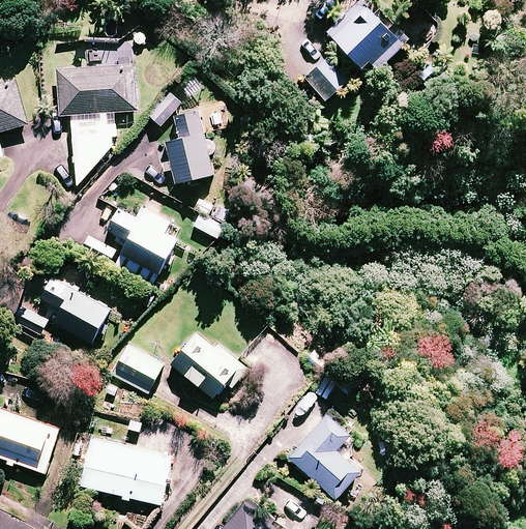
[(404,45),(359,0),(326,33),(362,69),(369,63),(377,71),(404,45)]
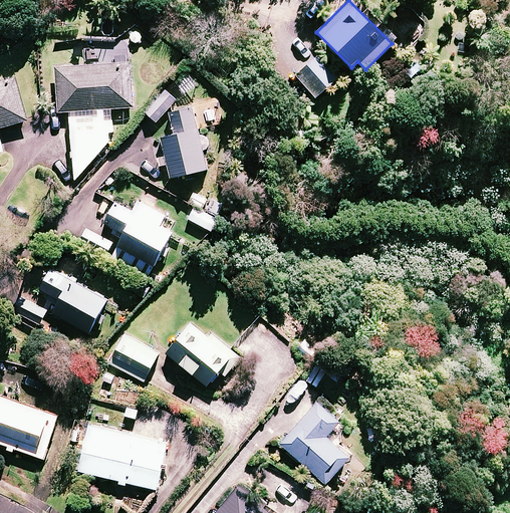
[(335,78),(316,58),(295,79),(314,98),(335,78)]
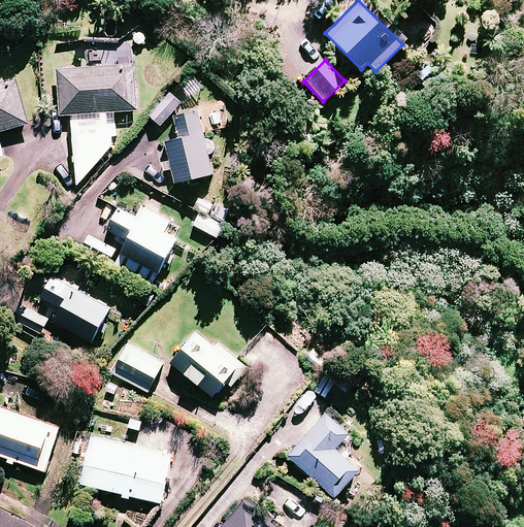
[(110,112),(134,111),(132,68),(56,72),(59,116),(69,114),(73,185),(112,145),(110,112)]
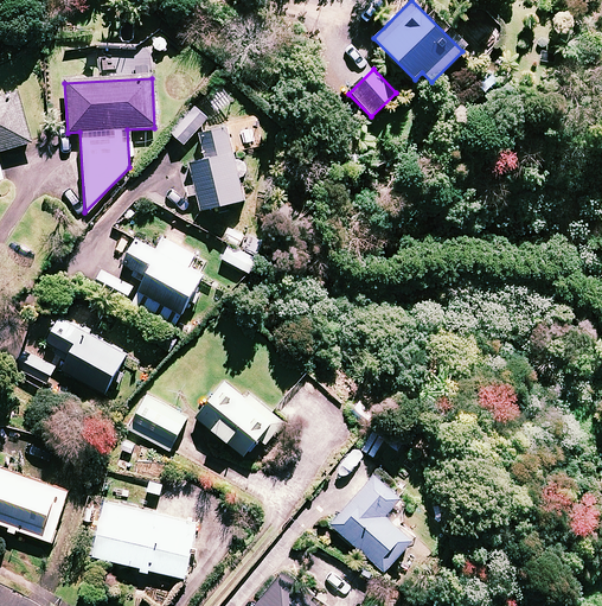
[(0,151),(27,145),(14,95),(0,99),(0,180),(2,180),(0,172),(0,151)]
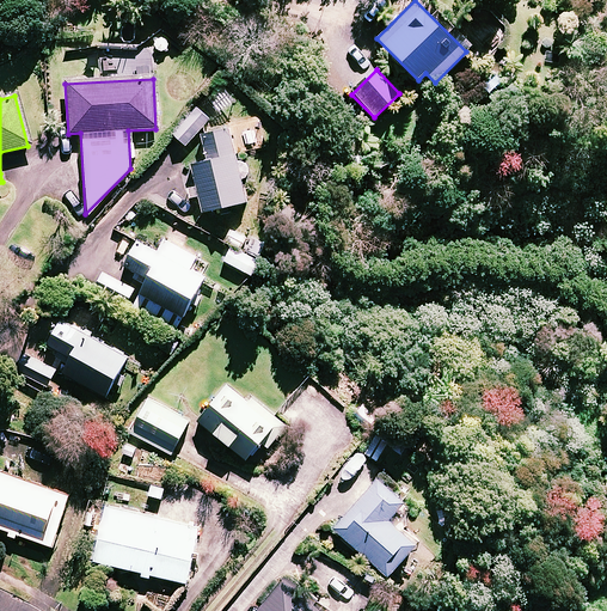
[(212,118),(198,105),(170,134),(183,147),(212,118)]
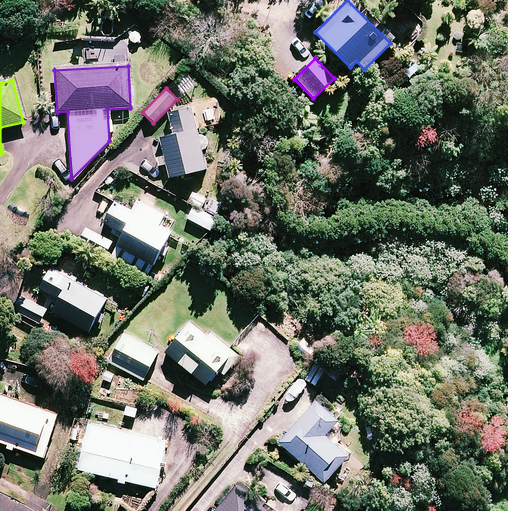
[(205,169),(190,108),(169,113),(175,134),(158,138),(168,178),(205,169)]
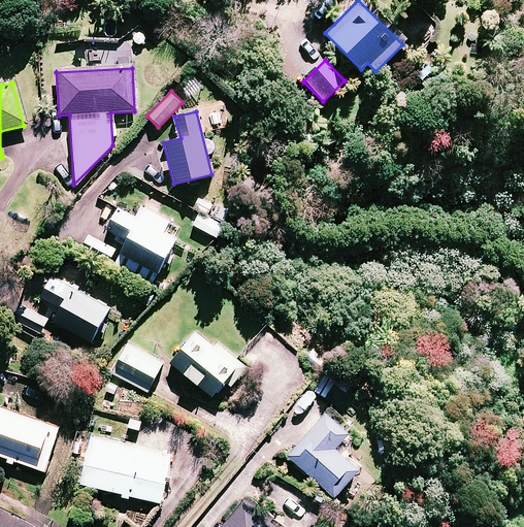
[(167,223),(140,208),(134,219),(117,209),(104,232),(125,243),(111,268),(149,288),(174,240),(161,233),(167,223)]
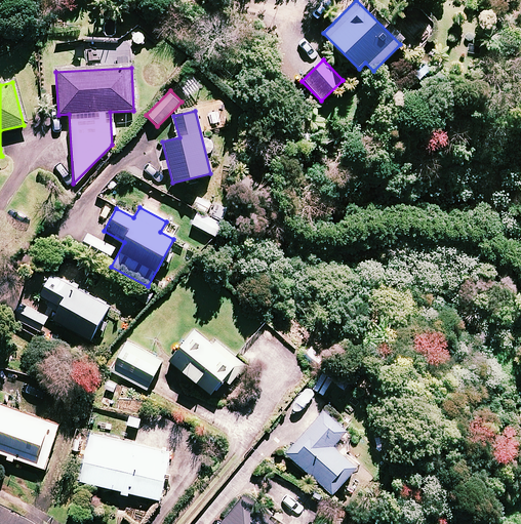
[(215,224),(196,213),(190,225),(209,235),(215,224)]
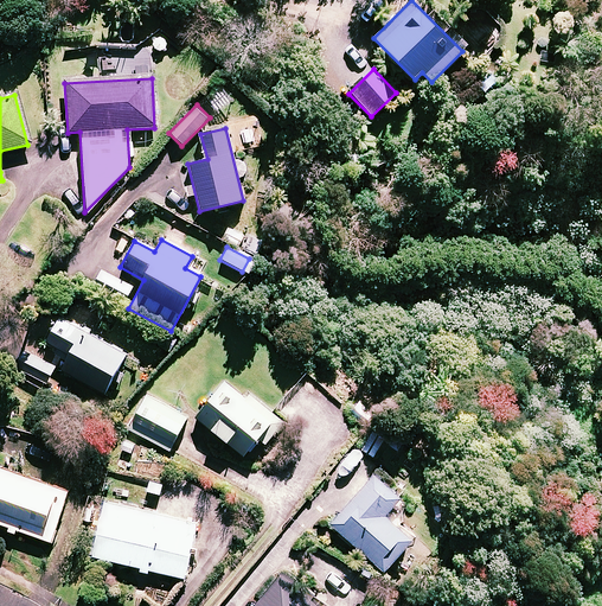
[(97,319),(65,303),(42,348),(66,362),(61,372),(103,395),(125,355),(89,336),(97,319)]
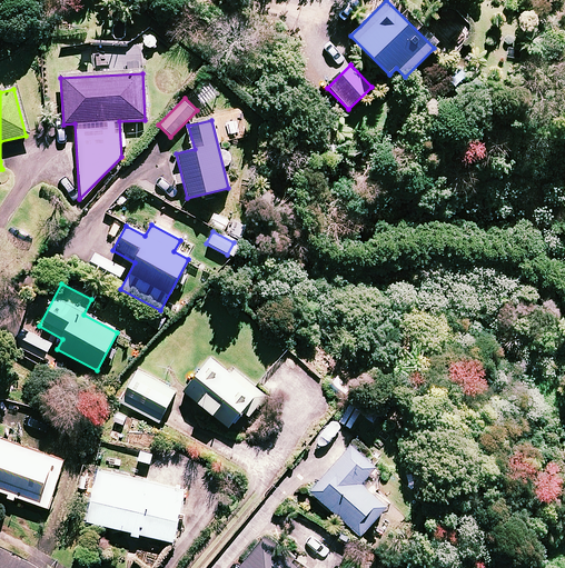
[(51,344),(21,327),(9,350),(39,367),(51,344)]
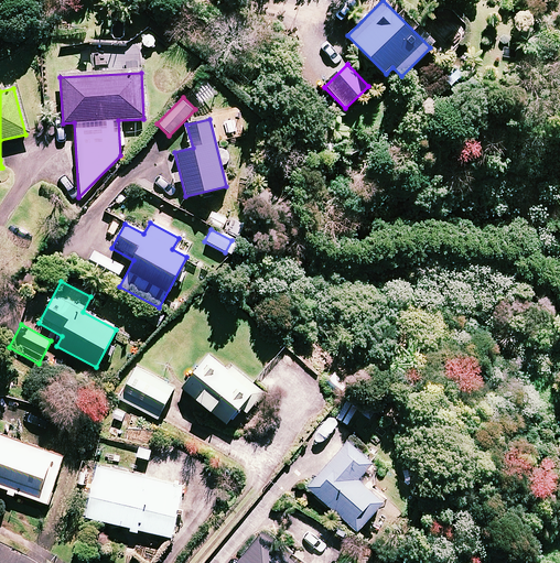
[(261,392),(206,355),(181,391),(228,423),(238,408),(247,413),(261,392)]
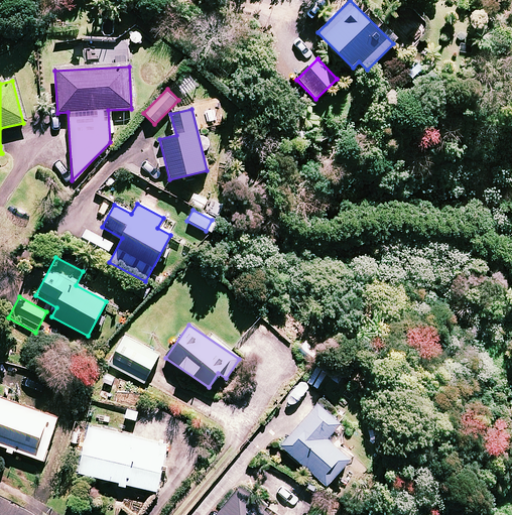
[(157,356),(123,337),(107,365),(142,384),(157,356)]
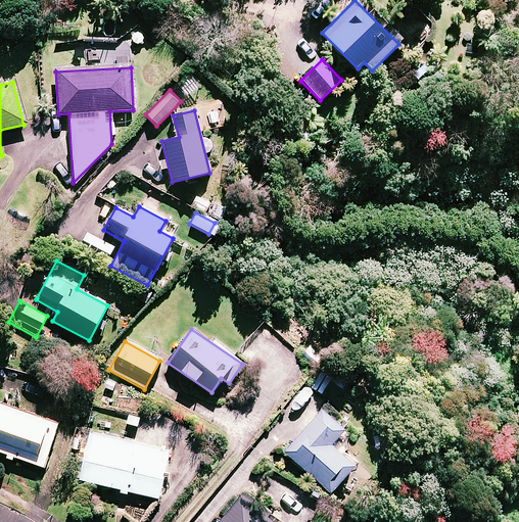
[(58,424),(0,402),(0,451),(43,467),(58,424)]
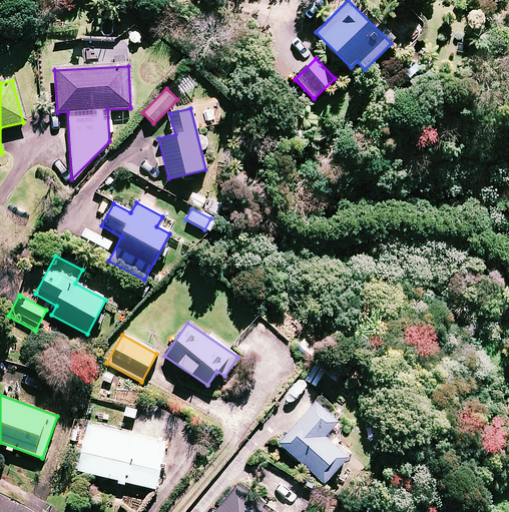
[(339,420),(317,401),(280,444),(325,483),(348,456),(325,436),(339,420)]
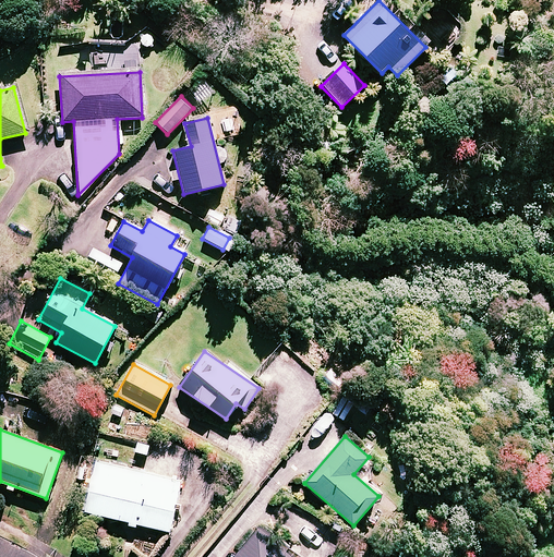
[(181,482),(96,461),(84,511),(169,532),(181,482)]
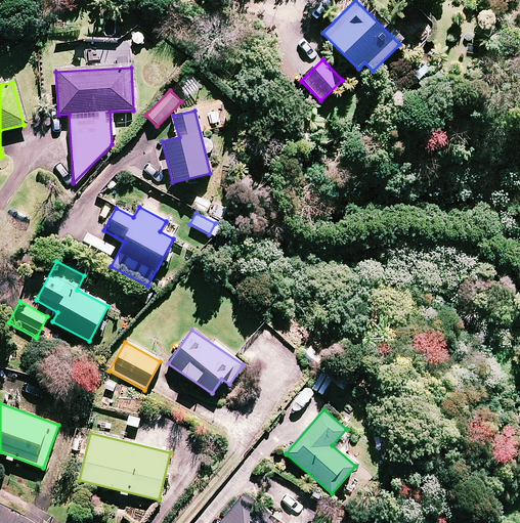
[(270,514),(246,493),(220,522),(273,522),(267,518),(270,514)]
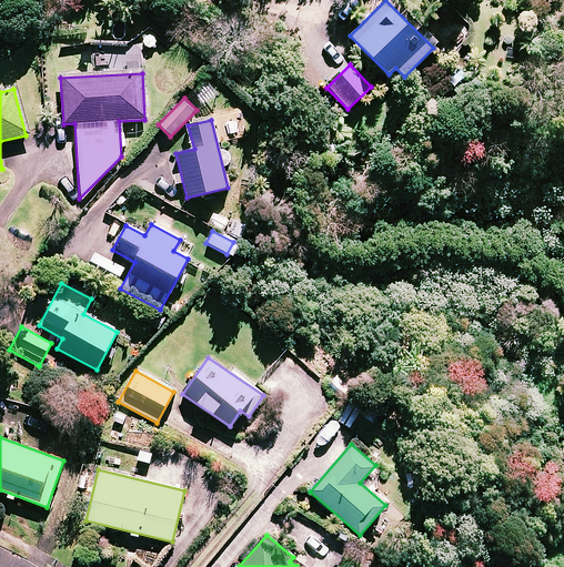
All buildings are outlined.
